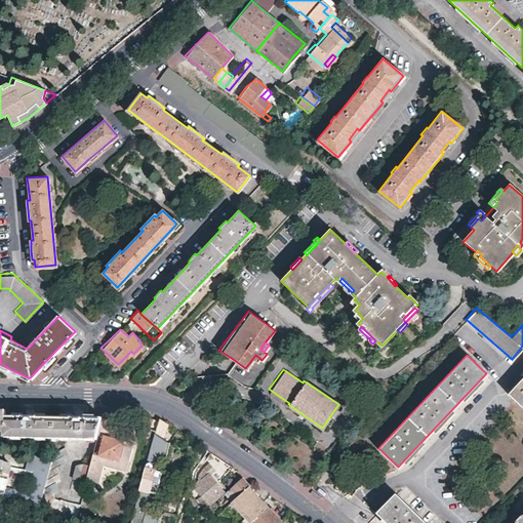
[(522,406),(522,376),(508,393),(522,406)]
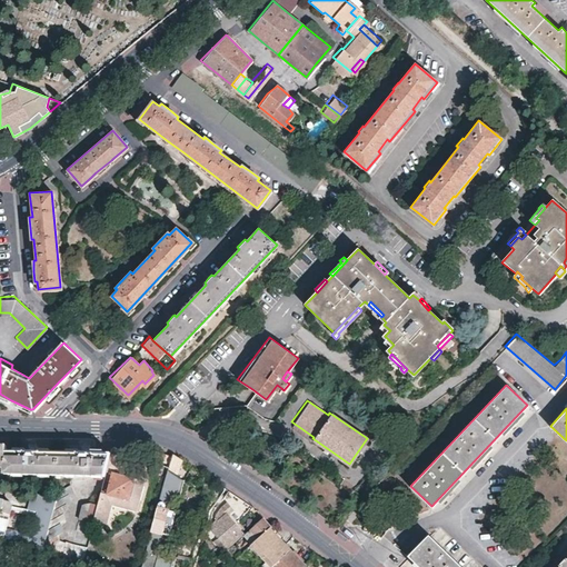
[(314,437),(291,421),(289,425),(309,439),(312,438),(314,437)]
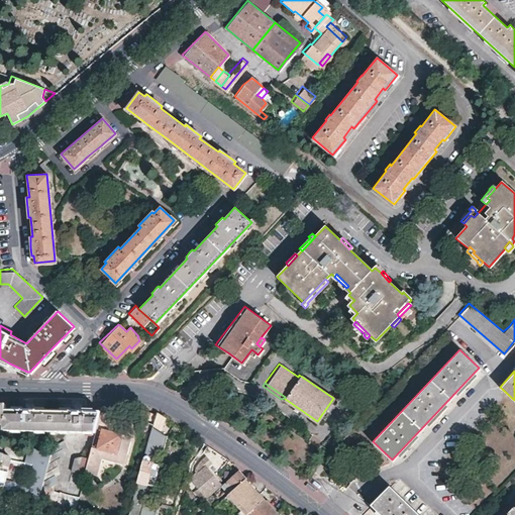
[(4,407),(3,402),(0,401),(0,422),(3,422),(3,429),(94,431),(99,410),(90,410),(89,410),(66,409),(21,408),(19,408),(4,407)]
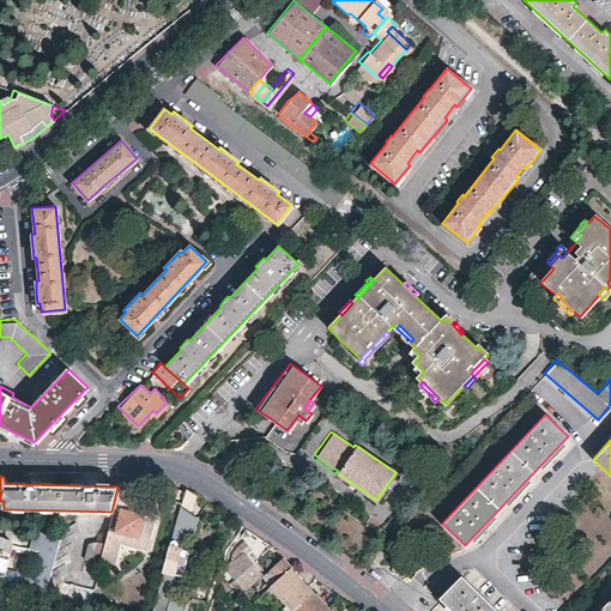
[(104,539),(98,560),(97,563),(109,567),(112,568),(119,543),(145,550),(153,518),(131,512),(132,508),(129,504),(127,504),(131,491),(132,491),(134,482),(132,482),(119,481),(118,487),(112,512),(104,539)]
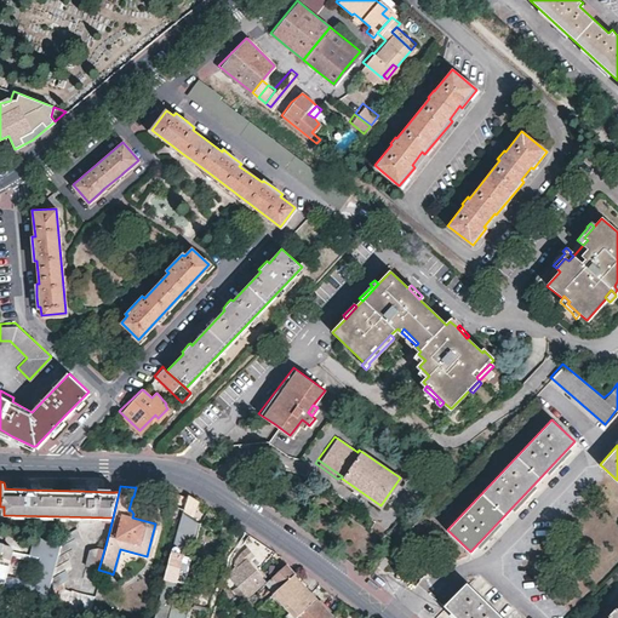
[(186,499),(152,617),(166,617),(178,581),(176,579),(186,543),(195,541),(200,524),(192,518),(196,498),(187,493),(186,499)]
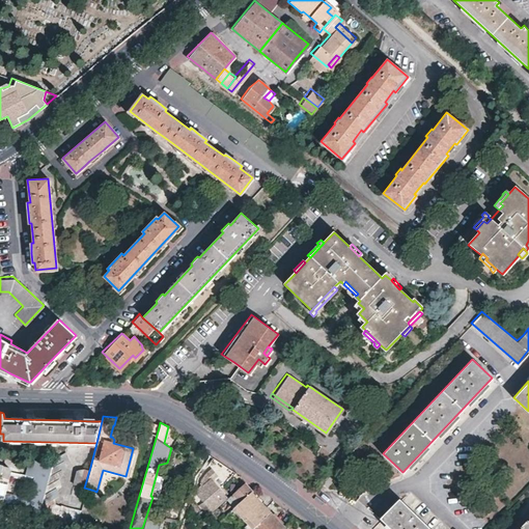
[(37,513),(75,522),(79,508),(66,506),(62,506),(54,503),(53,497),(58,495),(55,489),(60,485),(57,479),(62,476),(59,471),(64,468),(62,462),(65,460),(67,458),(64,452),(52,460),(50,466),(37,513)]
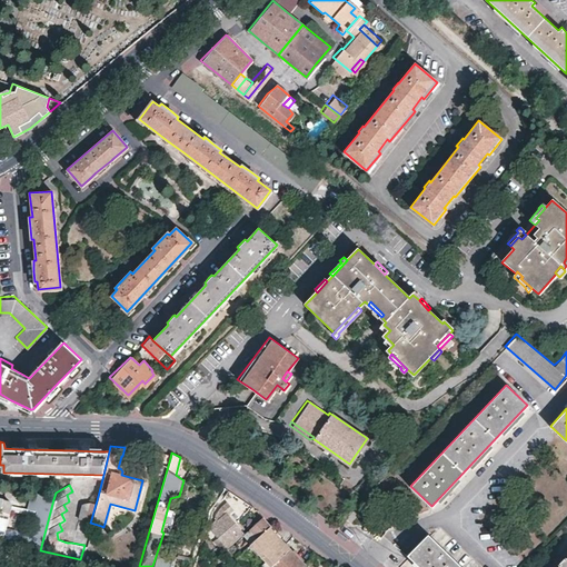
[(0,539),(35,548),(40,550),(53,499),(30,493),(26,509),(35,511),(30,531),(5,525),(10,506),(8,500),(0,498),(0,539)]
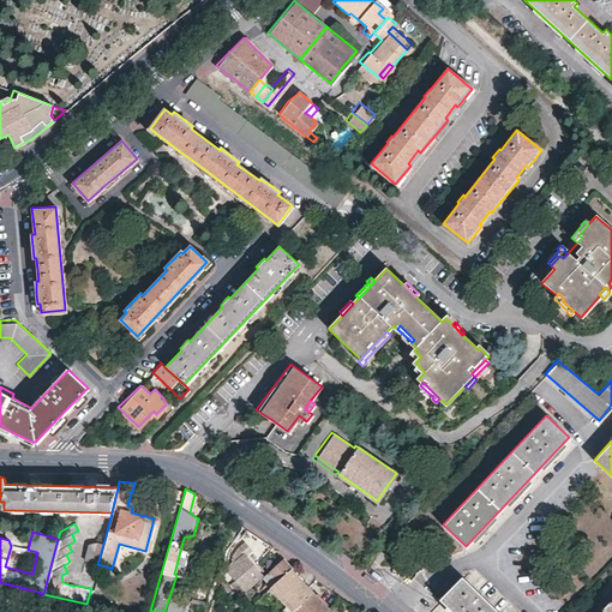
[(99,561),(105,540),(97,538),(88,544),(83,561),(93,559),(99,561)]
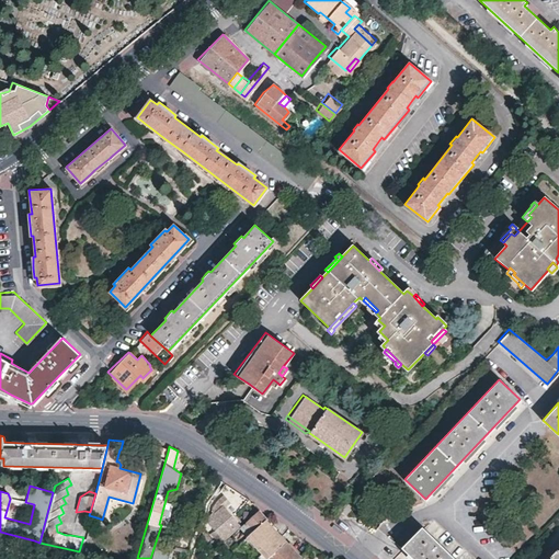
[(220,539),(238,524),(223,508),(230,501),(223,493),(217,499),(212,505),(210,510),(213,512),(204,521),(220,539)]
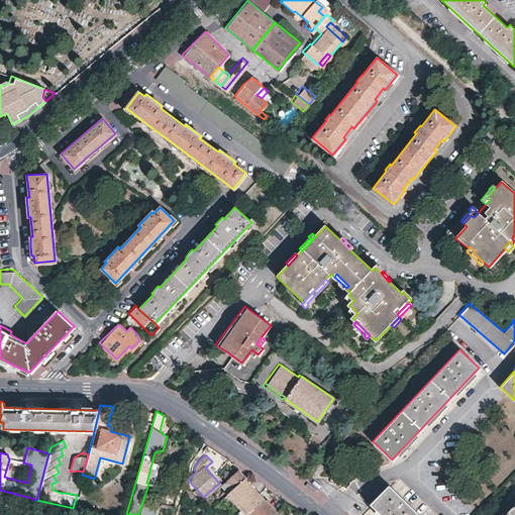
[(224,464),(228,458),(222,454),(218,457),(224,464)]
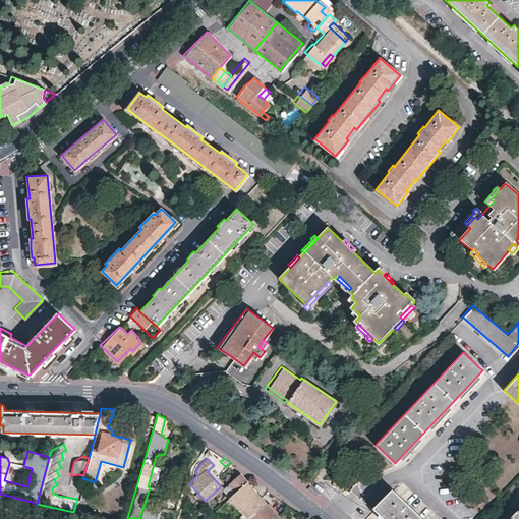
[(214,468),(219,473),(226,467),(220,461),(214,468)]
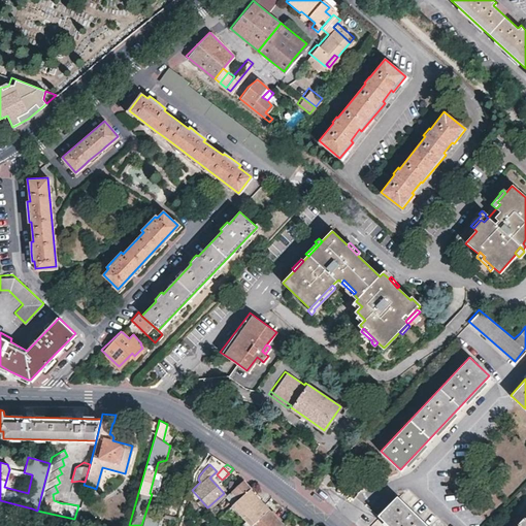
[(329,468),(319,479),(325,484),(334,474),(329,468)]
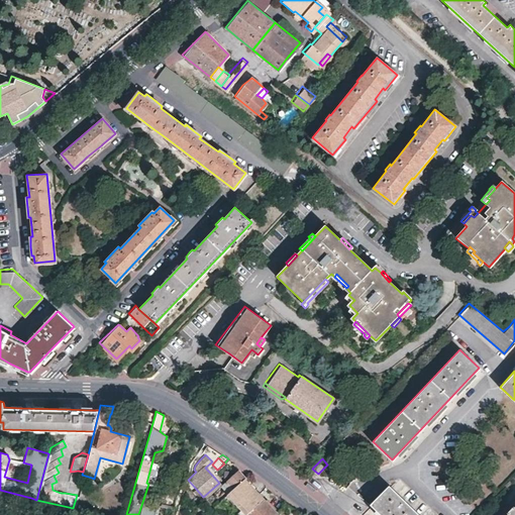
[(242,477),(243,477),(239,471),(237,468),(220,483),(228,491),(242,477)]
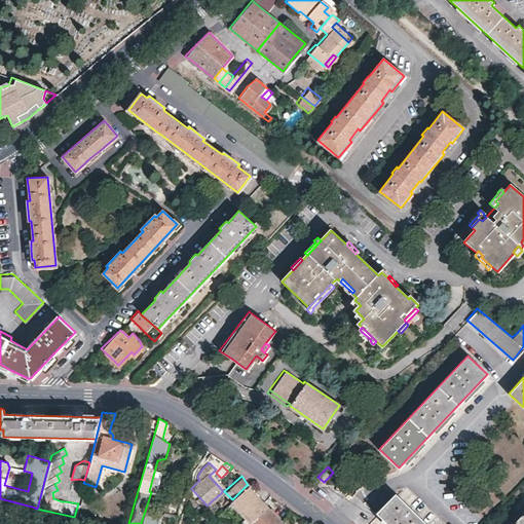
[(247,485),(232,499),(230,501),(245,516),(239,521),(242,523),(278,523),(277,523),(281,520),(264,503),(247,485)]
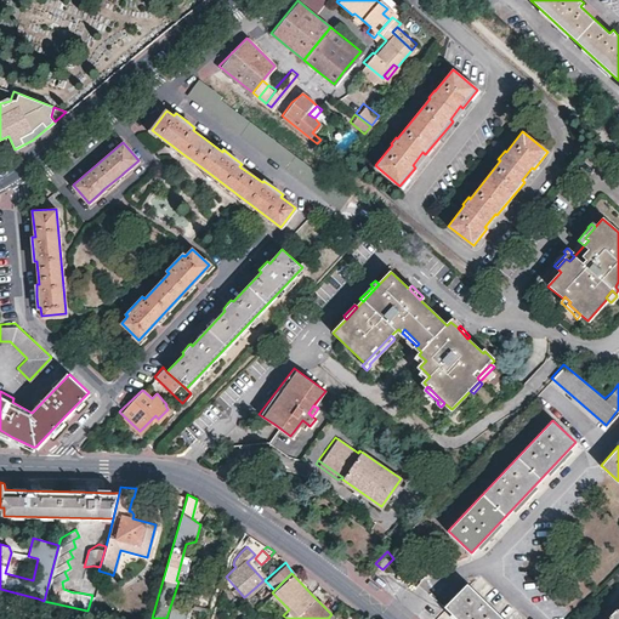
[(369,578),(367,581),(375,589),(378,585),(369,578)]
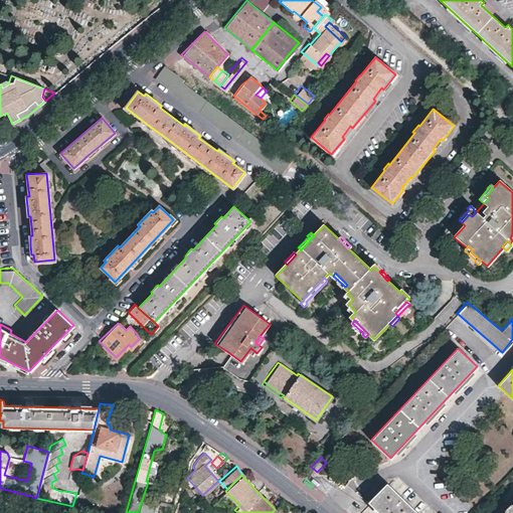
[(378,512),(416,512),(387,483),(367,503),(378,512)]
